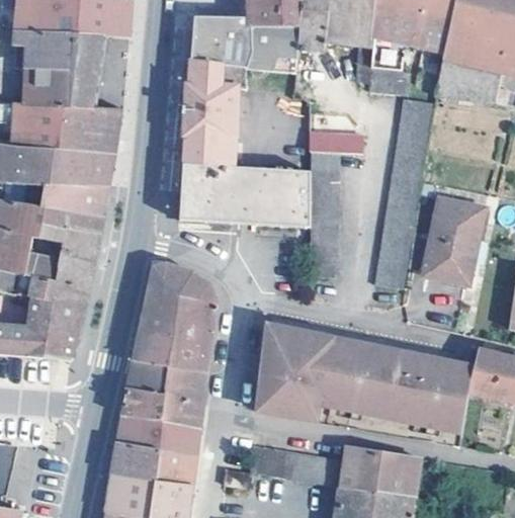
[(126,28),(129,0),(16,0),(14,25),(103,33),(125,35),(126,28)]
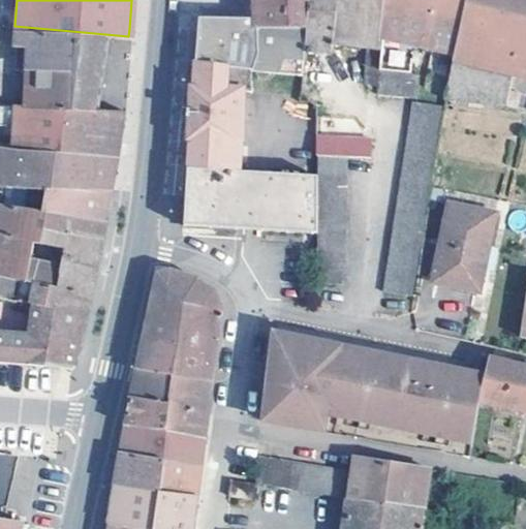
[(250,0),(251,17),(307,22),(309,0),(250,0)]
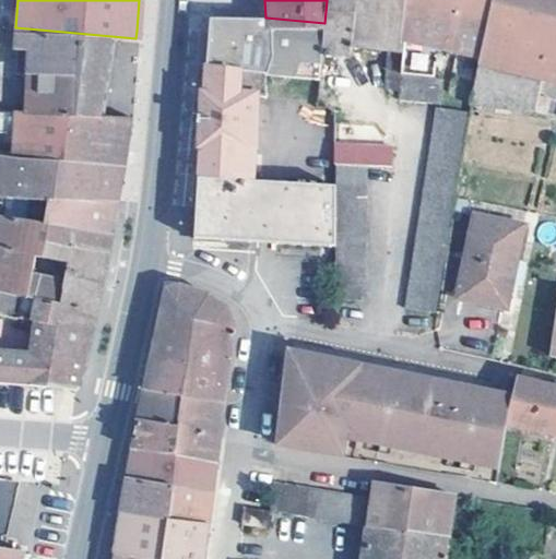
[(327,0),(324,23),(321,50),(347,50),(349,42),(389,46),(400,46),(401,36),(404,0),(327,0)]
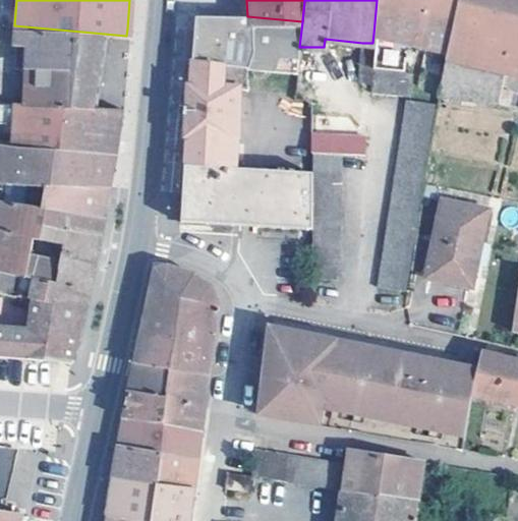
[(377,0),(373,34),(383,36),(447,51),(458,0),(377,0)]
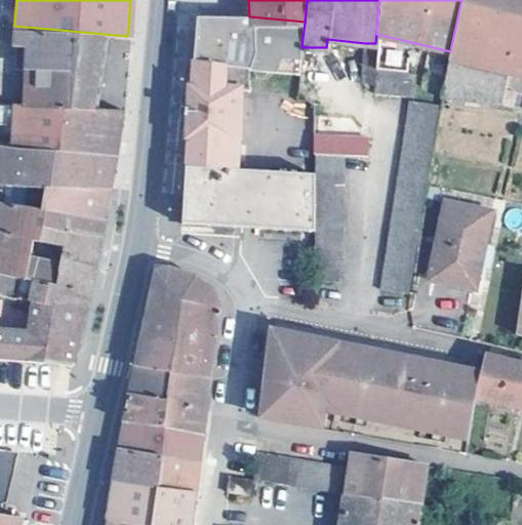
[(521,0),(462,0),(450,51),(440,93),(442,92),(500,105),(509,72),(521,74),(521,0)]
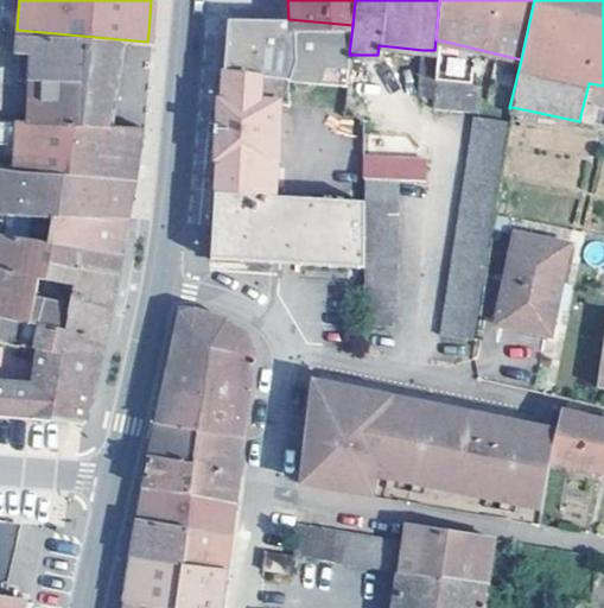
[(224,44),(223,70),(280,74),(279,97),(286,97),(287,78),(347,78),(349,55),(353,25),(288,19),(231,17),(226,17),(224,44)]
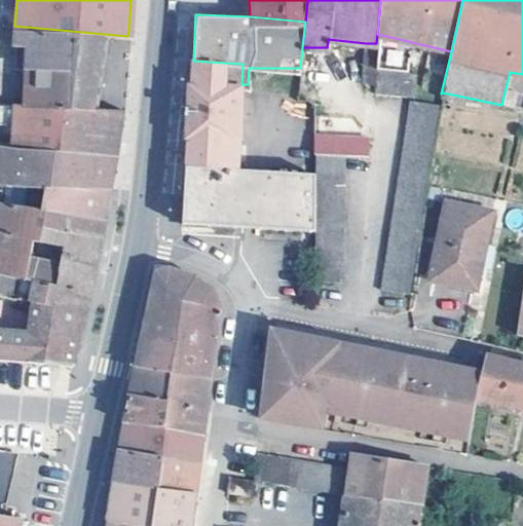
[(105,34),(14,26),(11,63),(25,64),(101,70),(104,41),(105,34)]
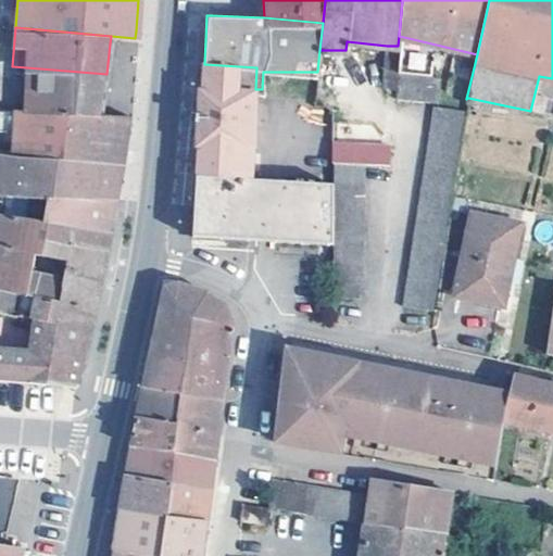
[(399,36),(398,46),(397,61),(407,62),(409,38),(399,36)]
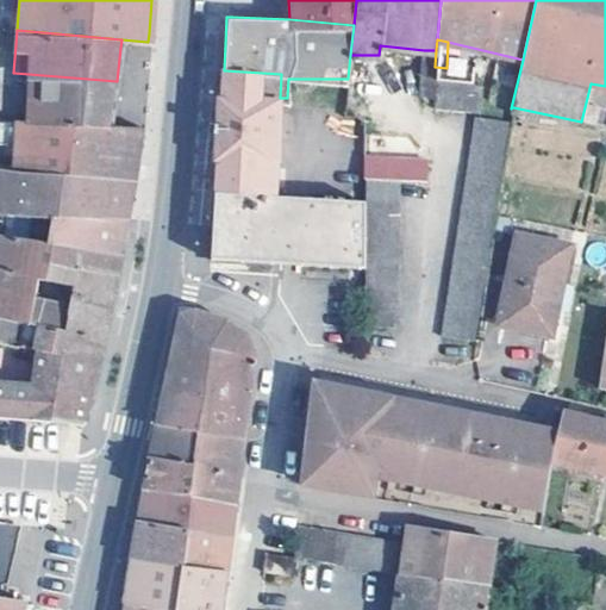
[(216,160),(214,187),(274,193),(279,101),(287,103),(287,98),(280,98),(281,74),(224,70),(222,95),(218,95),(213,144),(212,161),(216,160)]
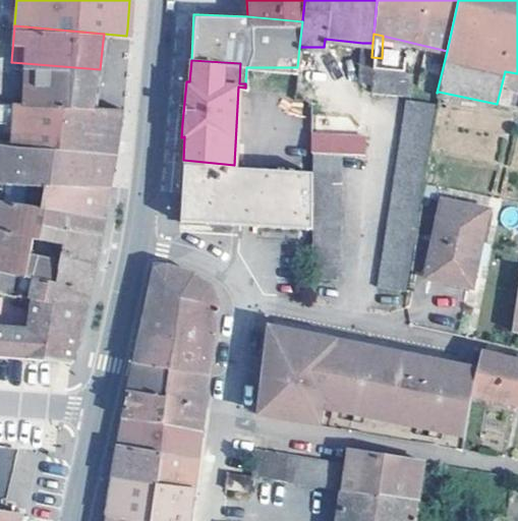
[(95,107),(100,69),(24,63),(22,98),(22,100),(95,107)]
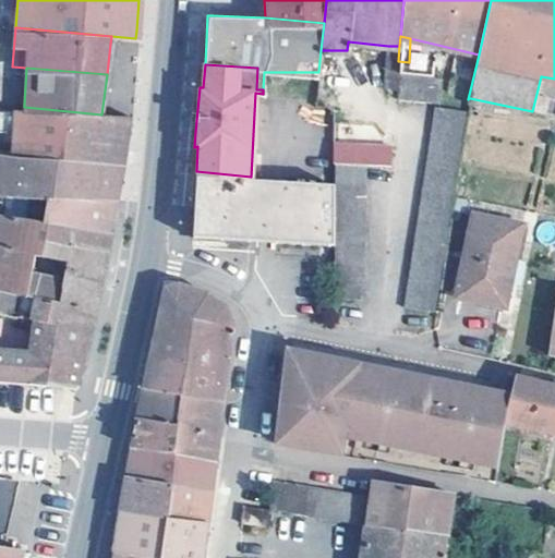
[(439,75),(398,68),(397,92),(437,99),(439,75)]
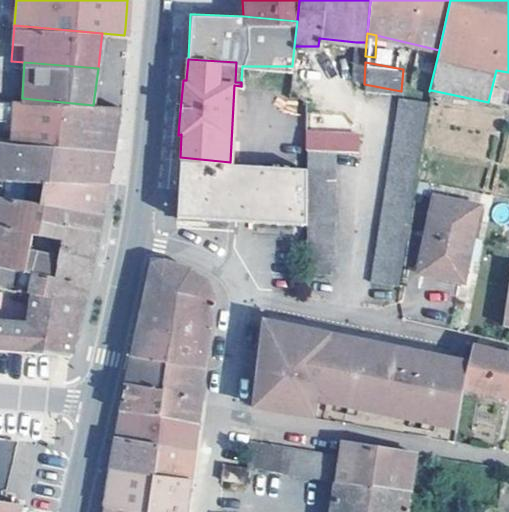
[(428,99),(400,94),(370,281),(399,285),(428,99)]
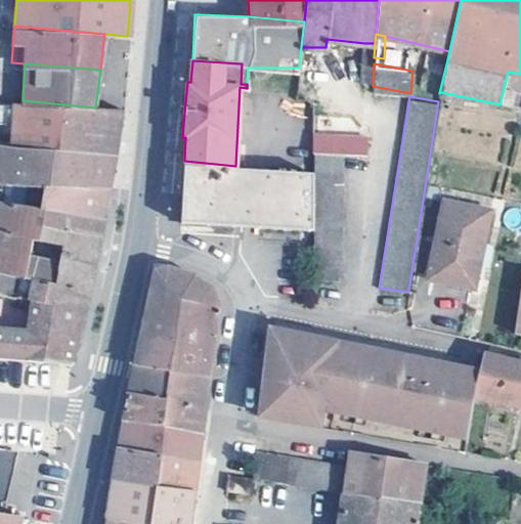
[(120,110),(95,107),(23,100),(23,98),(10,97),(10,99),(0,98),(0,115),(9,116),(7,141),(114,156),(117,135),(120,110)]
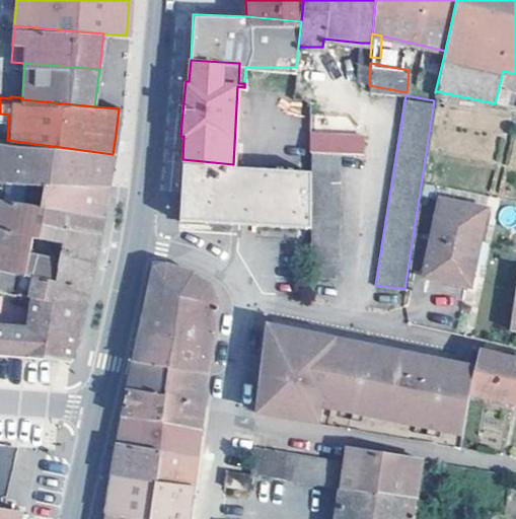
[(312,132),(311,149),(340,150),(363,152),(366,134),(353,134),(312,132)]
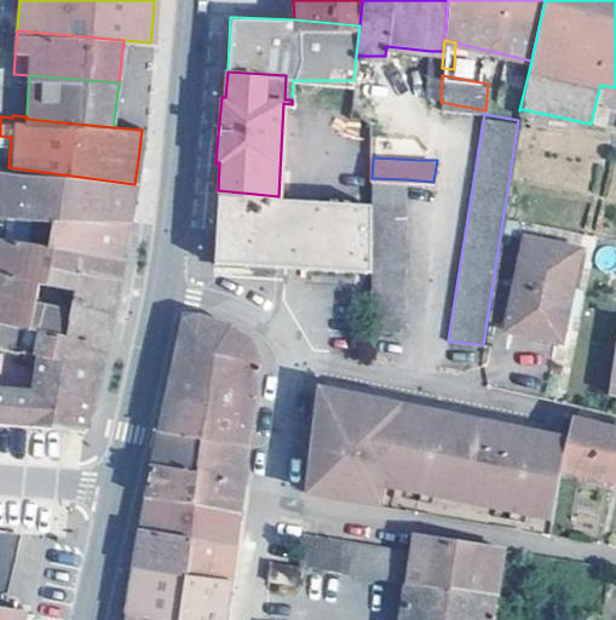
[(0,208),(33,212),(53,213),(93,217),(128,222),(130,214),(134,184),(9,167),(0,166),(0,208)]
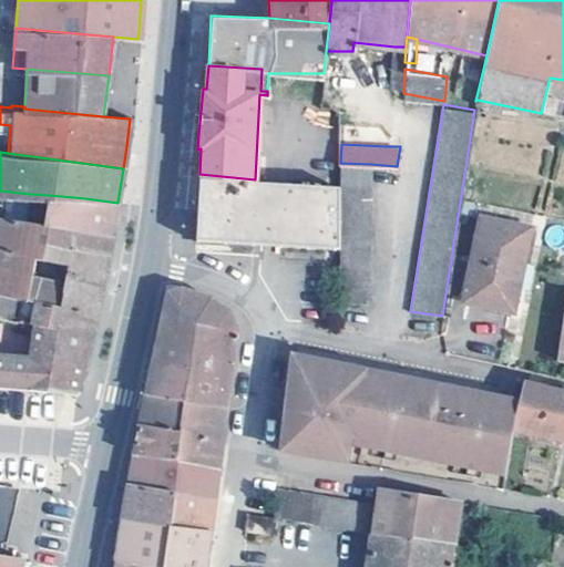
[(339,186),(338,246),(339,248),(338,305),(366,307),(368,248),(371,164),(340,163),(339,186)]
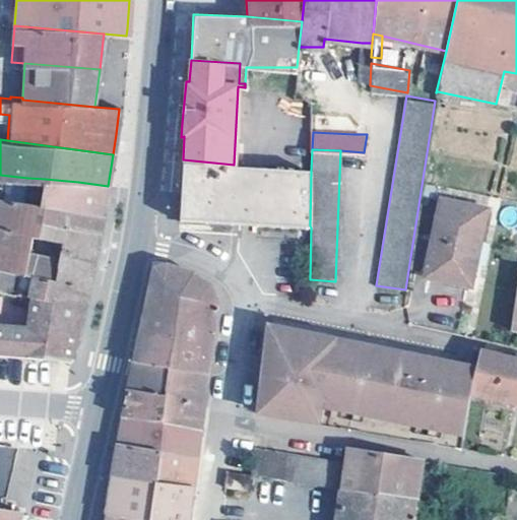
[(234,165),(183,159),(181,207),(191,208),(192,219),(216,219),(230,221),(234,165)]
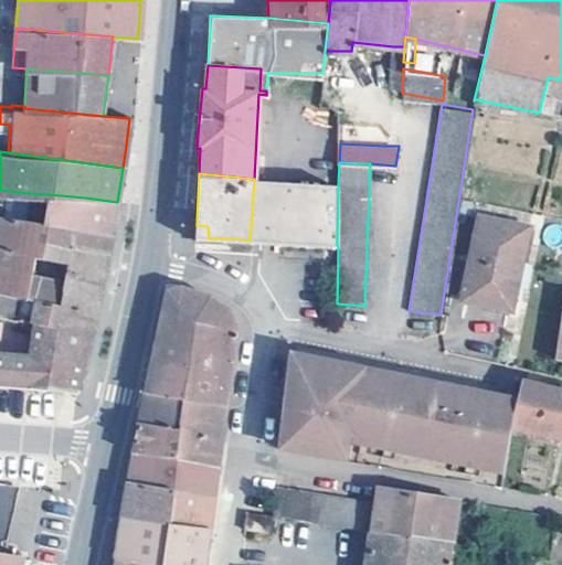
[(279,181),(254,179),(250,241),(276,245),(279,181)]
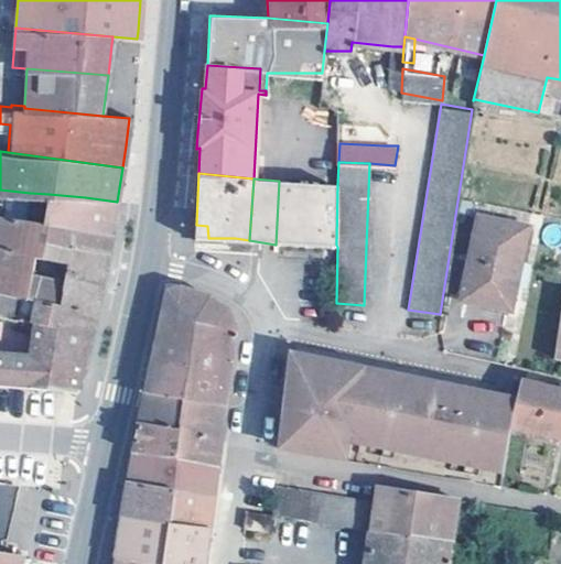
[(336,245),(337,185),(301,183),(279,181),(276,245),(279,246),(337,247),(336,245)]
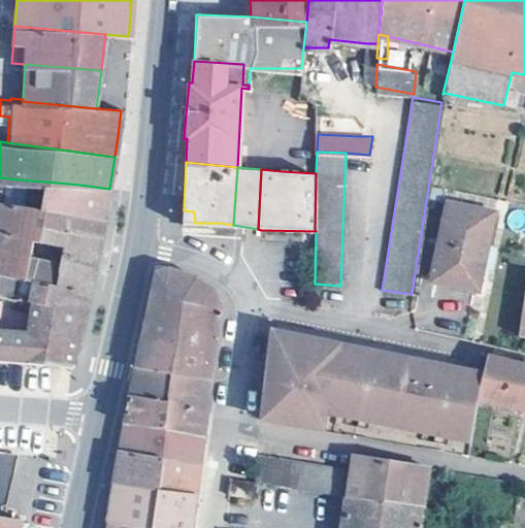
[(0,202),(23,206),(28,180),(0,177),(0,202)]
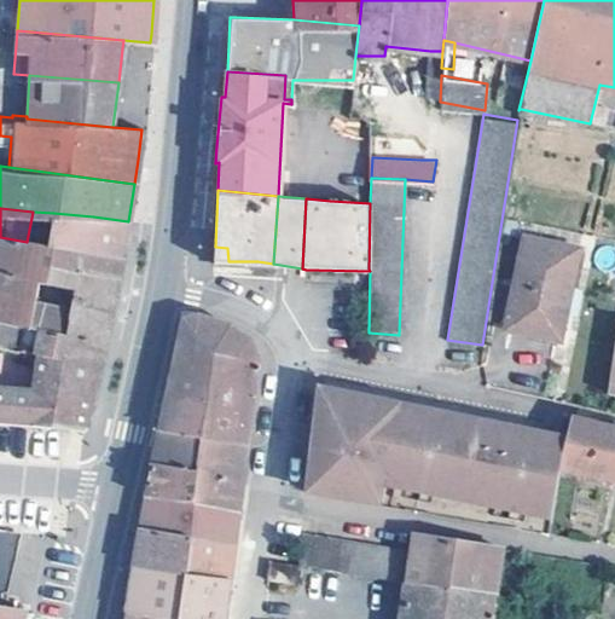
[(123,248),(128,221),(93,217),(53,213),(47,246),(122,256),(123,248)]
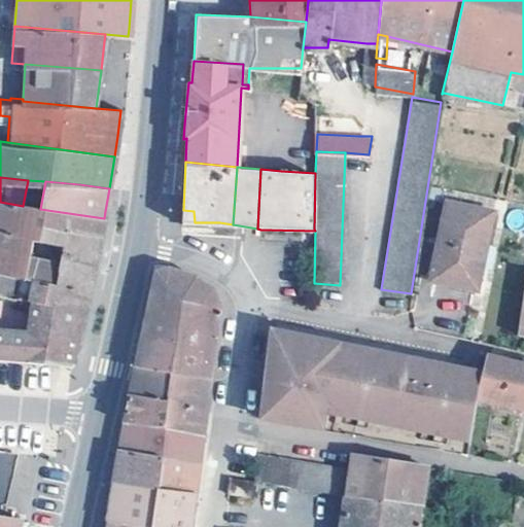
[(492,209),(447,200),(429,276),(477,286),(492,209)]
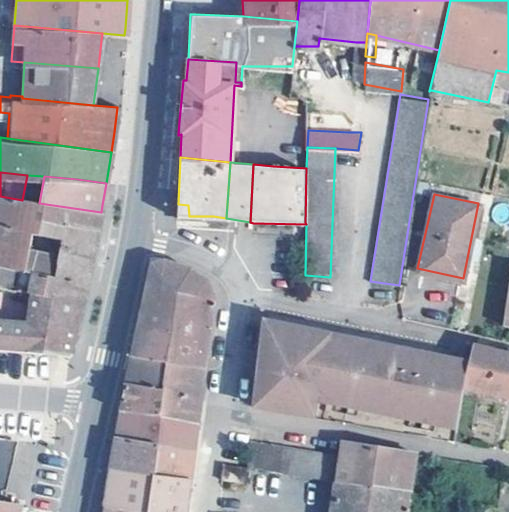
[(0,263),(9,266),(12,244),(29,248),(32,233),(34,220),(97,231),(100,219),(101,212),(39,203),(22,200),(0,196),(0,263)]
